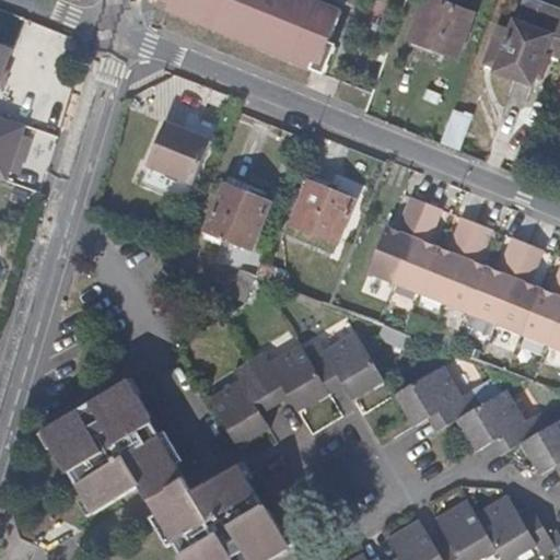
[(217,33),(230,0),(164,0),(170,2),(166,11),(217,33)]
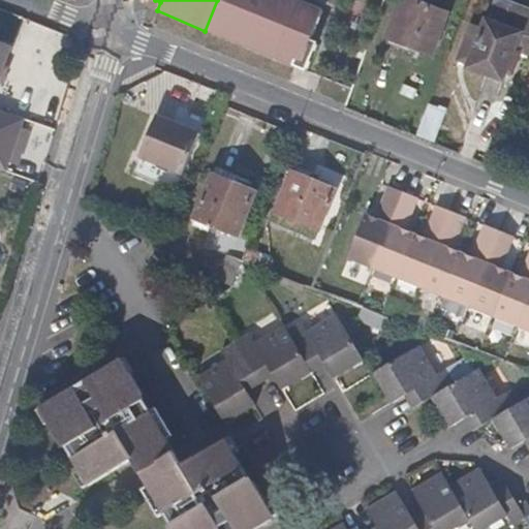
[(310,39),(321,10),(297,0),(217,0),(205,31),(294,67),(297,62),(308,66),(318,42),(310,39)]
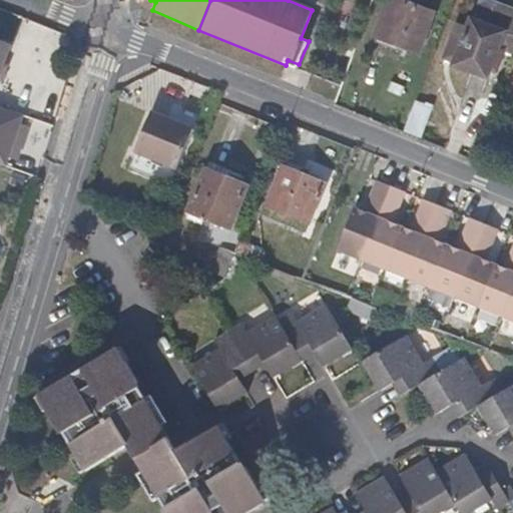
[(384,0),(373,34),(374,35),(396,43),(416,50),(430,11),(399,0),(384,0)]
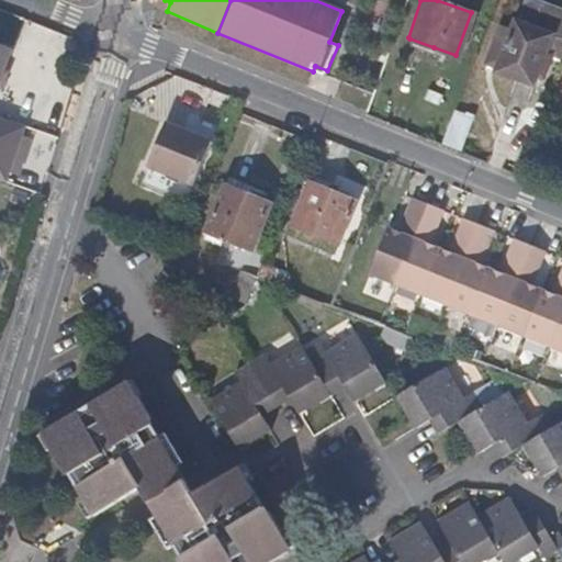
[(559,60),(561,51),(561,10),(532,0),(517,0),(506,33),(496,30),(483,64),(492,68),(492,74),(529,87),(541,54),(559,60)]
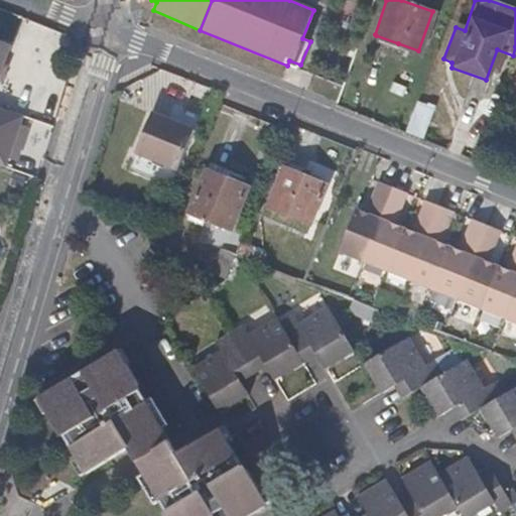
[(398,43),(376,35),(375,42),(395,50),(398,43)]
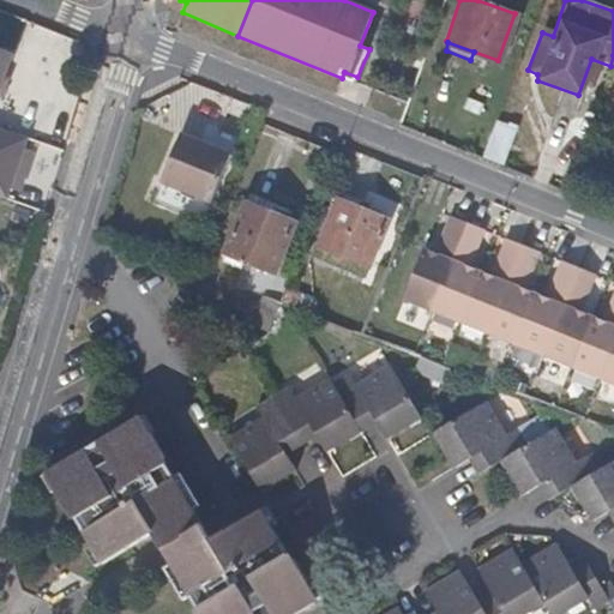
[(0,85),(12,58),(0,53),(0,85)]
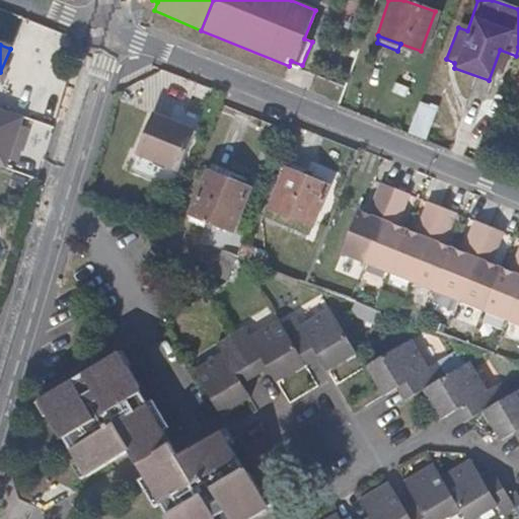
[(406,135),(424,141),(434,110),(418,104),(406,135)]
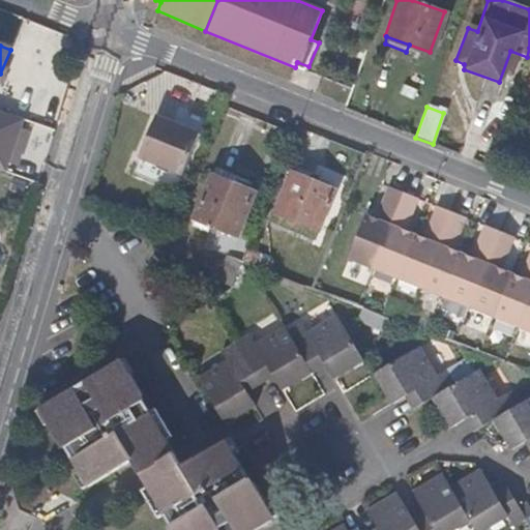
[(0,170),(4,172),(22,123),(0,114),(0,170)]
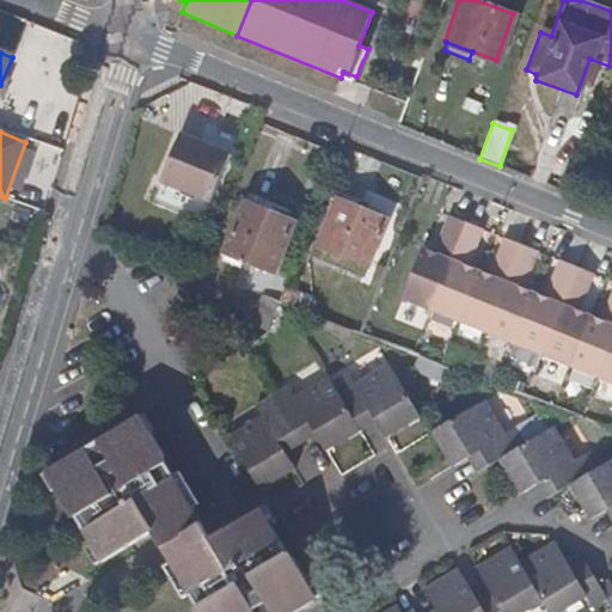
[(206,208),(225,161),(175,141),(157,189),(206,208)]
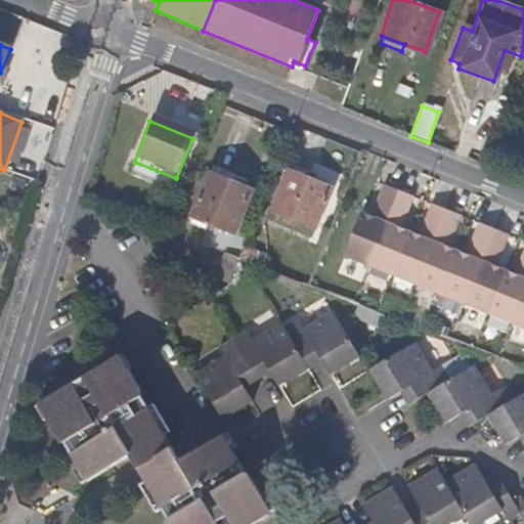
[(233,235),(251,193),(239,188),(242,181),(214,170),(211,176),(208,176),(190,218),(233,235)]
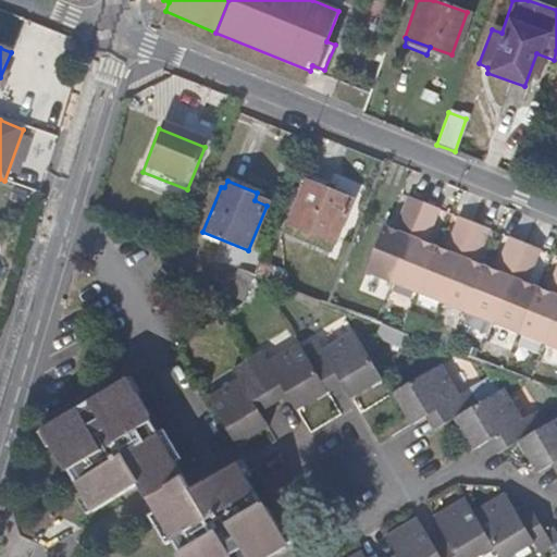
[(333,244),(349,201),(305,183),(287,225),(333,244)]
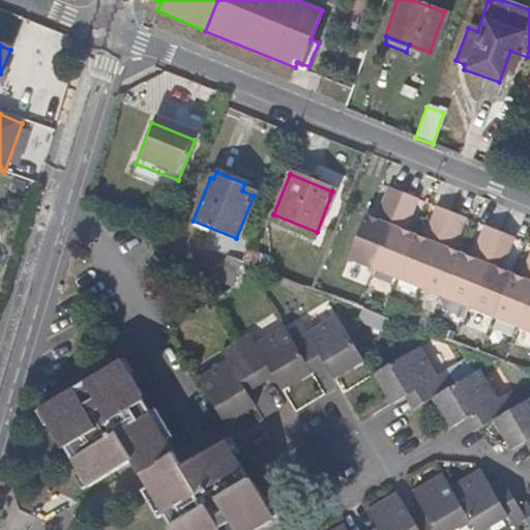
[(389,216),(400,190),(388,186),(378,212),(389,216)]
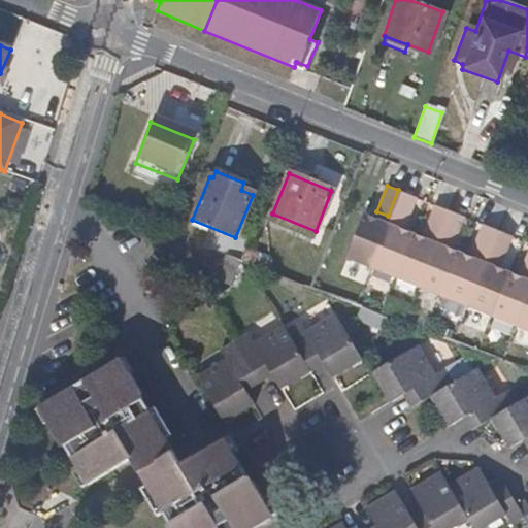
[(402,192),(398,190),(388,216),(391,218),(402,192)]
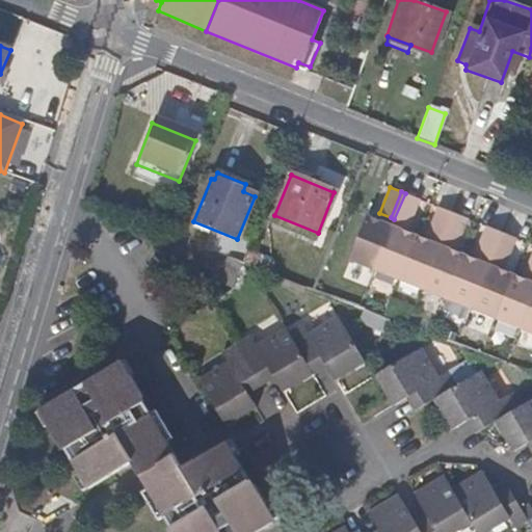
[(420,198),(405,193),(394,219),(409,225),(420,198)]
